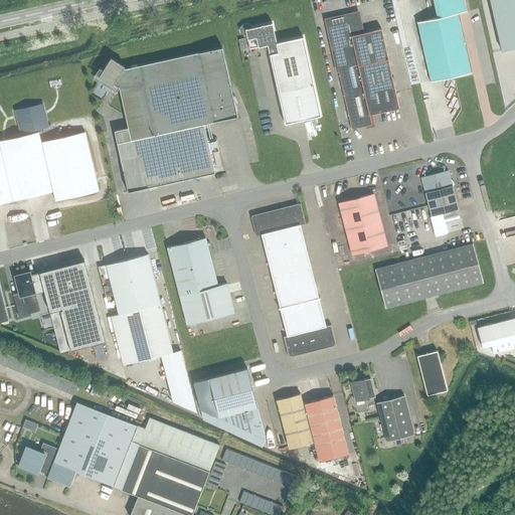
[(430,82),(471,72),(457,14),(467,12),(464,0),(433,0),(437,18),(416,22),(430,82)]
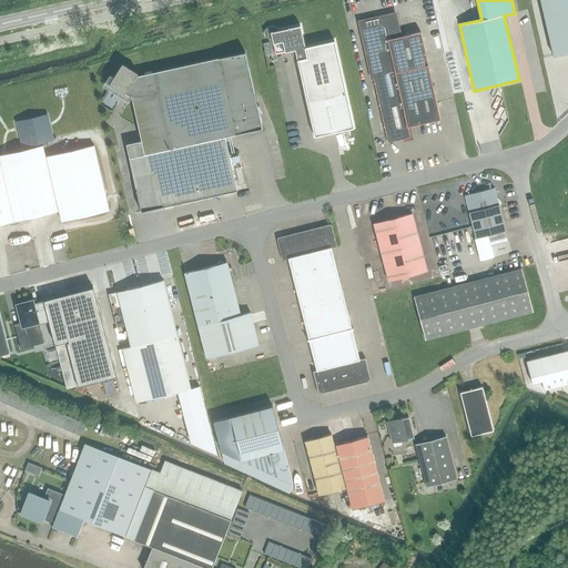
[(567,0),(539,0),(553,57),(567,52),(567,0)]
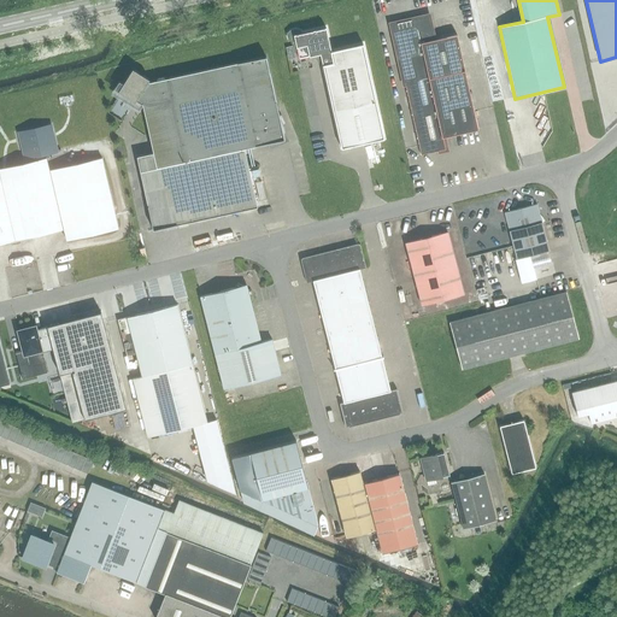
[(477,130),(465,71),(457,35),(433,40),(428,17),(392,25),(400,62),(421,156),(445,150),(442,137),(477,130)]
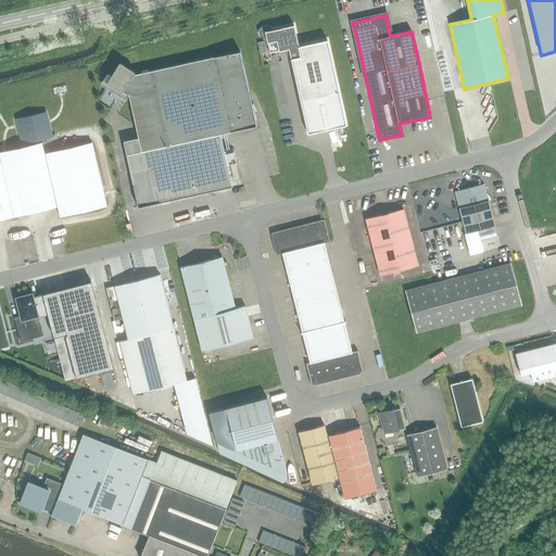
[(346,125),(338,87),(327,40),(299,47),(293,25),(270,30),(270,28),(266,27),(262,28),(260,30),(261,35),(264,37),(265,36),(269,53),(289,49),(307,134),(346,125)]
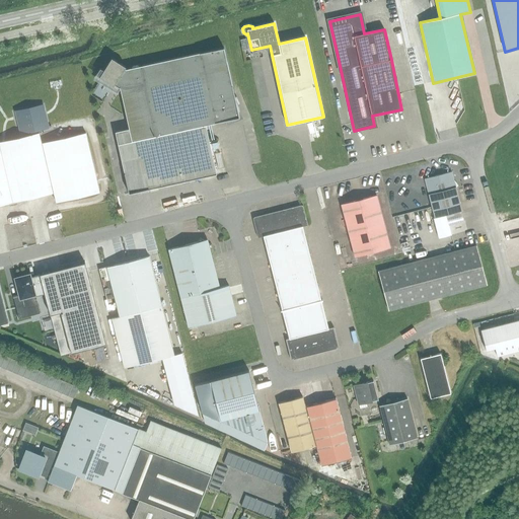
[(246,38),(240,40),(243,50),(248,48),(246,38)]
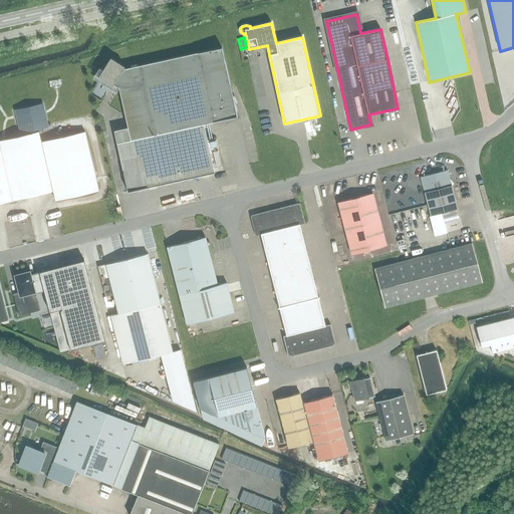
[(204,123),(237,116),(235,110),(237,109),(233,100),(222,47),(132,67),(118,87),(127,127),(114,131),(127,192),(214,174),(204,123)]
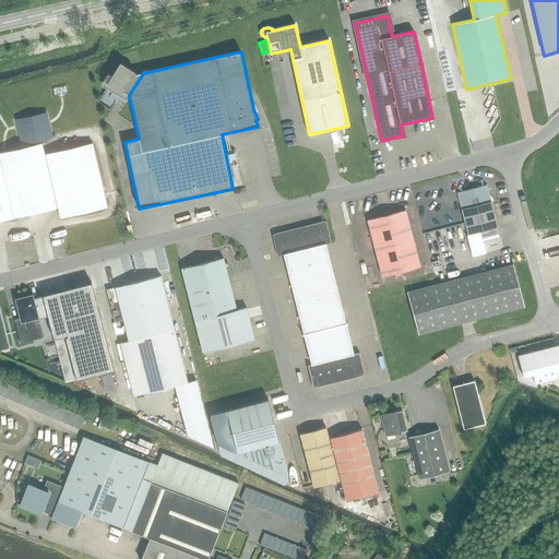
[(143,73),(135,74),(134,74),(135,72),(120,62),(107,83),(122,93),(123,91),(129,95),(143,73)]
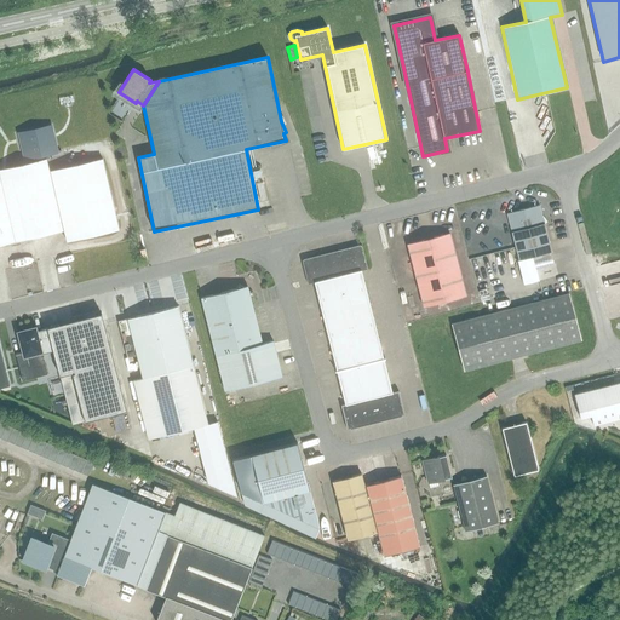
[(49,171),(46,159),(45,155),(61,151),(61,150),(53,151),(49,131),(53,131),(53,130),(40,132),(39,130),(18,135),(23,135),(28,159),(29,159),(30,162),(0,170),(0,177),(15,242),(64,230),(67,242),(119,230),(102,159),(49,171)]
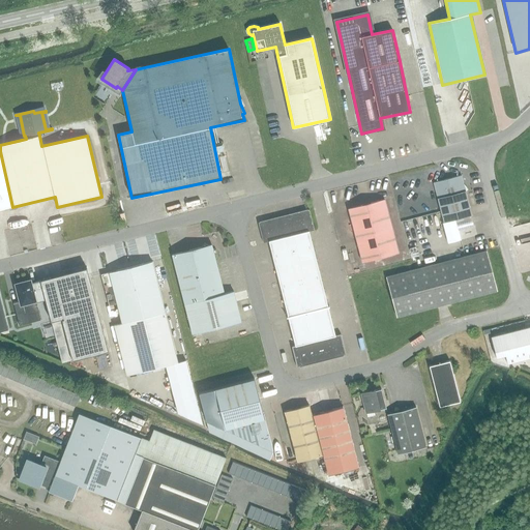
[(0,151),(0,209),(12,207),(0,151)]
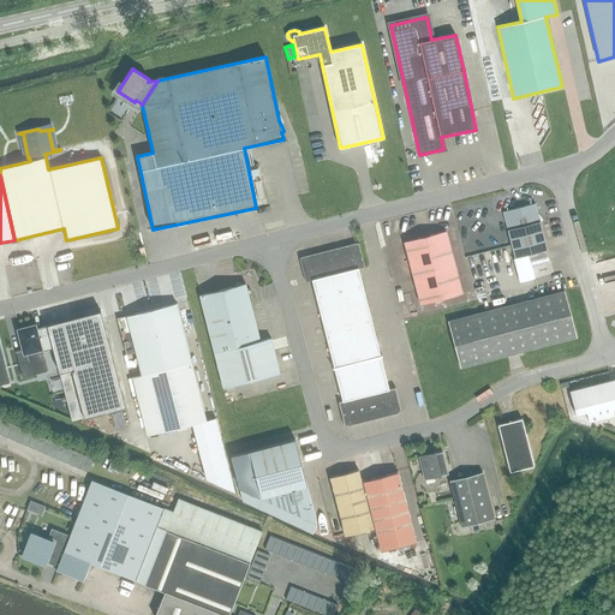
[(502,213),(515,258),(529,255),(548,250),(536,203),(502,213)]
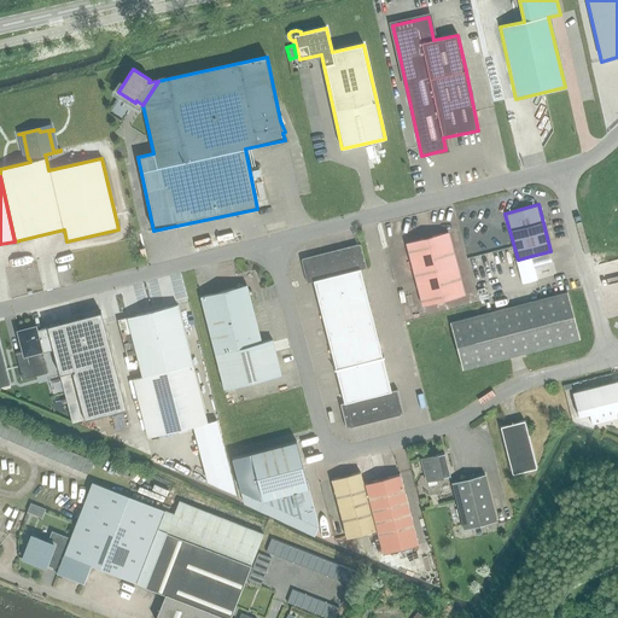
[(406,244),(423,305),(465,295),(448,233),(406,244)]
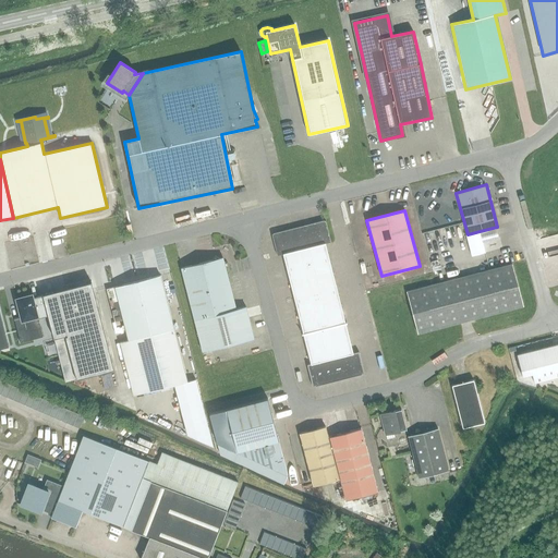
[(319,245),(325,243),(330,242),(325,220),(314,223),(319,245)]
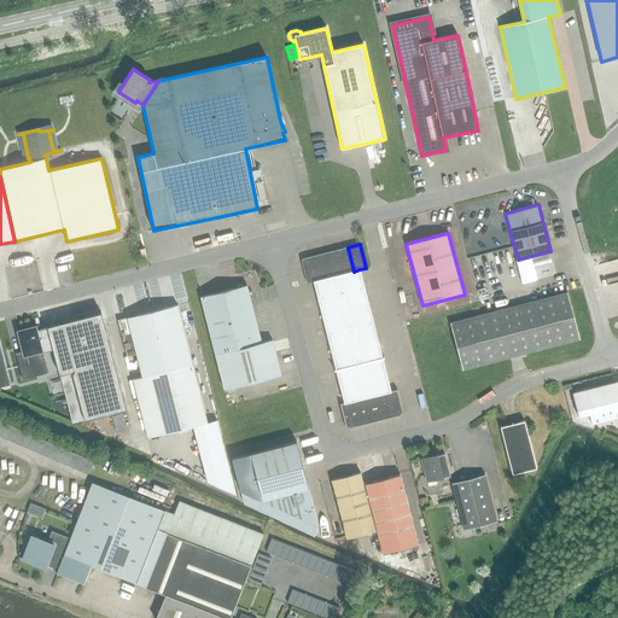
[(343,274),(354,272),(348,248),(336,250),(343,274)]
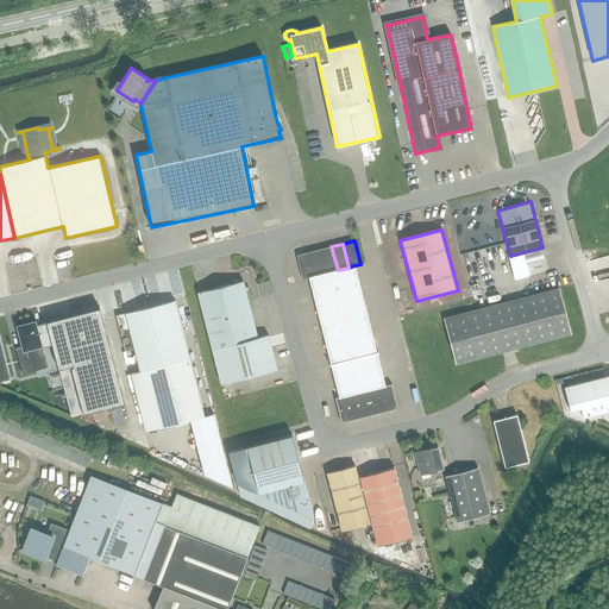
[(332,271),(338,270),(331,246),(320,250),(326,274),(332,271)]
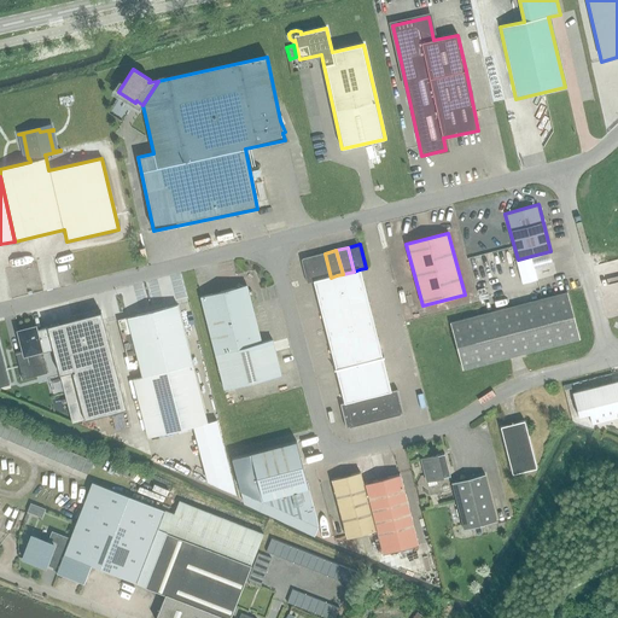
[(319,280),(331,278),(325,254),(313,256),(319,280)]
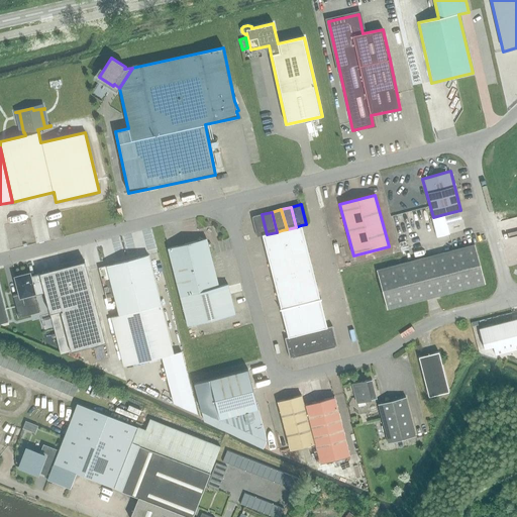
[(262,235),(267,234),(262,214),(251,217),(256,237),(262,235)]
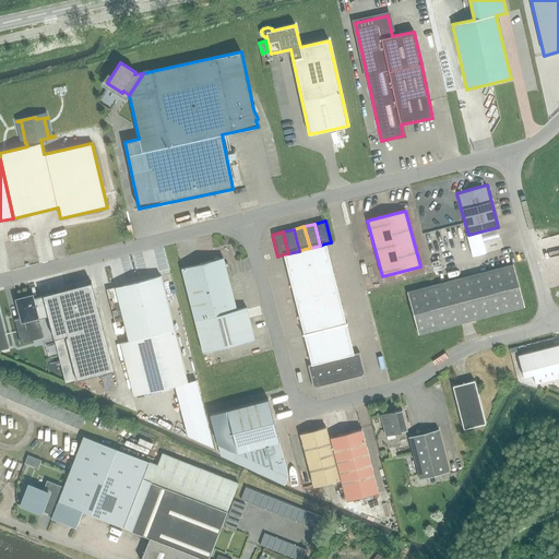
[(468,235),(467,236),(473,257),(486,253),(483,242),(480,232),(468,235)]
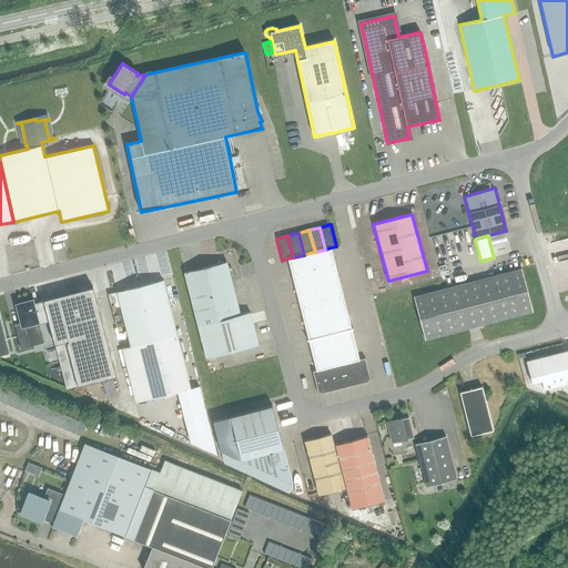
[(313,270),(335,264),(331,247),(325,250),(315,252),(310,253),(313,270)]
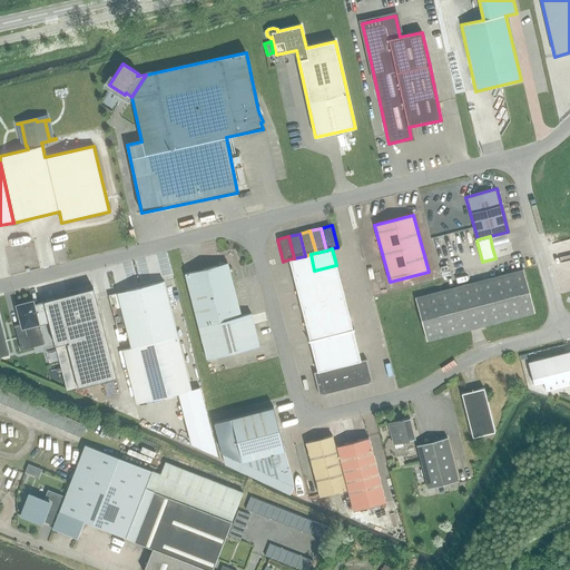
[(293,276),(314,271),(311,254),(305,256),(294,258),(288,259),(293,276)]
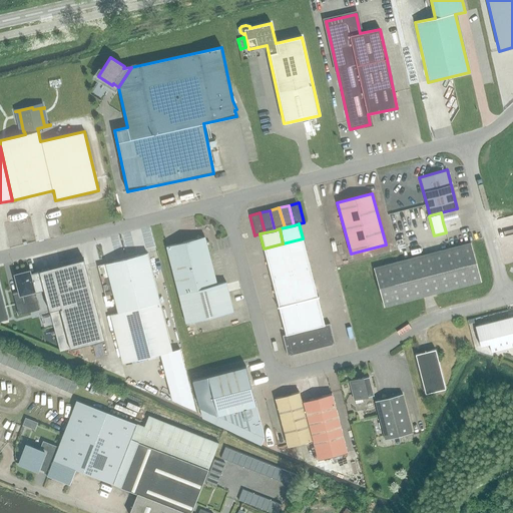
[(217,286),(207,246),(209,242),(197,235),(195,239),(166,246),(186,325),(233,313),(226,283),(217,286)]
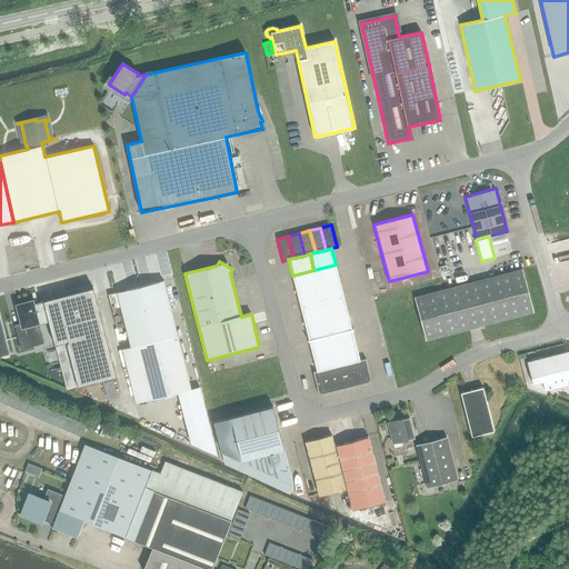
[(318,287),(339,281),(336,265),(313,270),(318,287)]
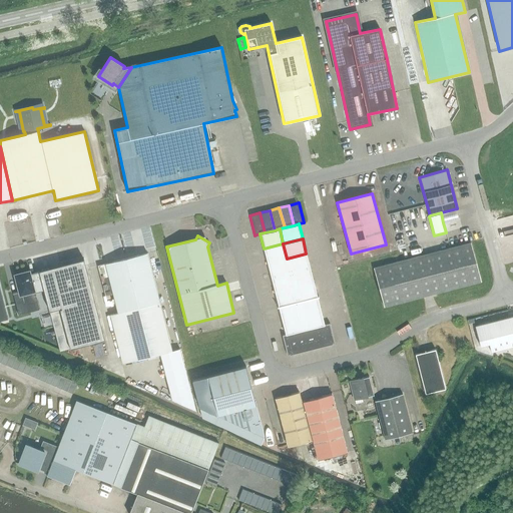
[(374,269),(384,307),(481,282),(471,242),(374,269)]
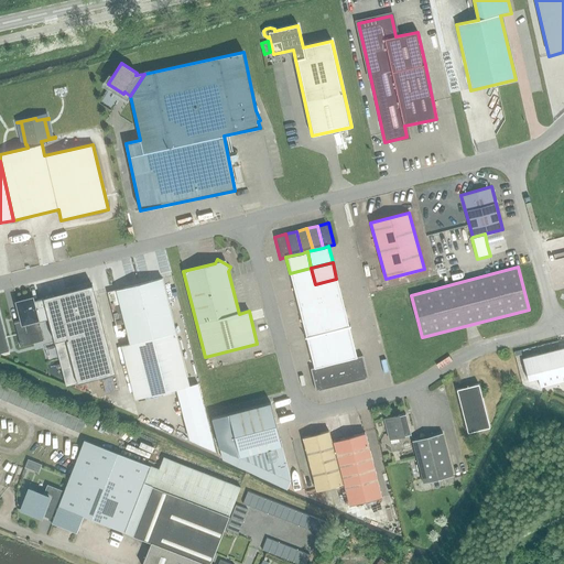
[(294,290),(315,284),(311,268),(290,273),(294,290)]
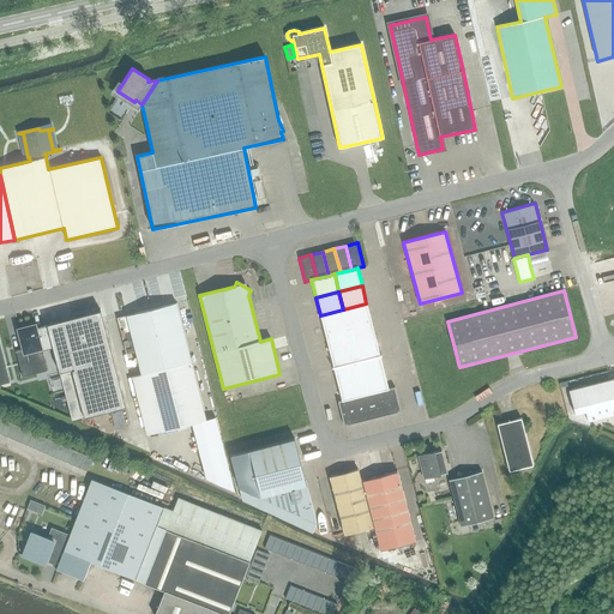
[(136,351),(142,374),(132,377),(146,435),(192,423),(205,420),(176,304),(116,318),(126,354),(136,351)]
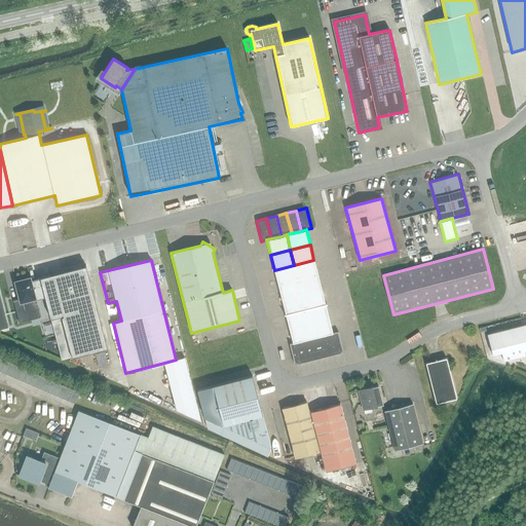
[(298,279),(317,274),(313,260),(294,265),(298,279)]
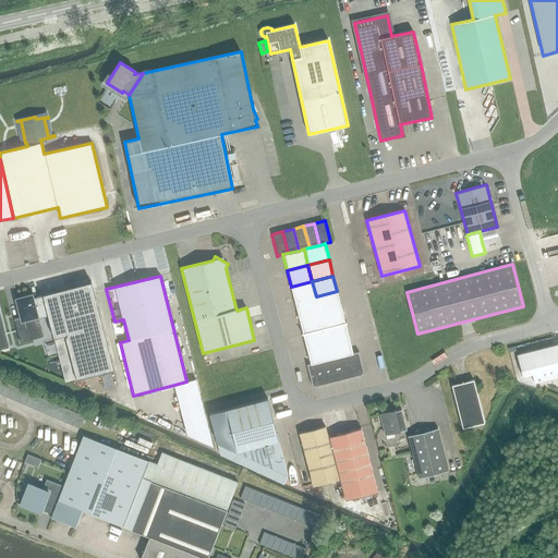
[(294,302),(316,296),(312,281),(291,287),(294,302)]
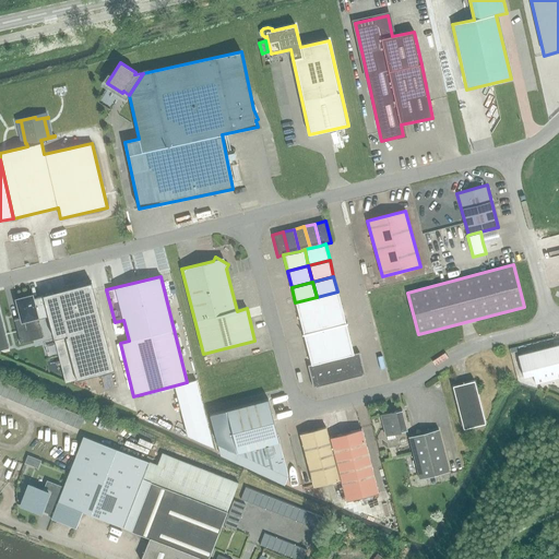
[(91,283),(43,295),(43,296),(47,314),(48,317),(54,340),(64,336),(76,380),(114,370),(91,283)]
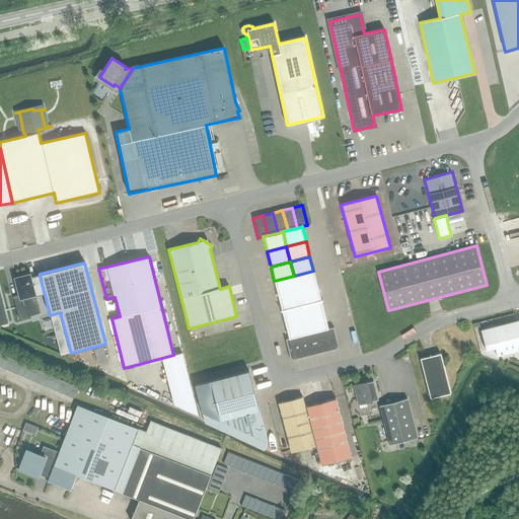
[(298,291),(317,286),(313,271),(294,276),(298,291)]
